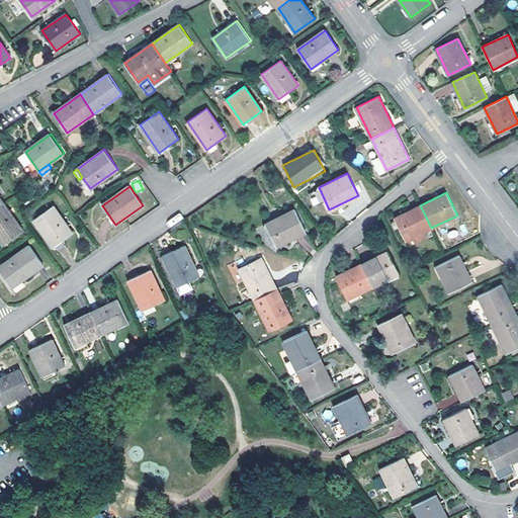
[(0,239),(4,245),(23,232),(4,203),(0,206),(0,239)]
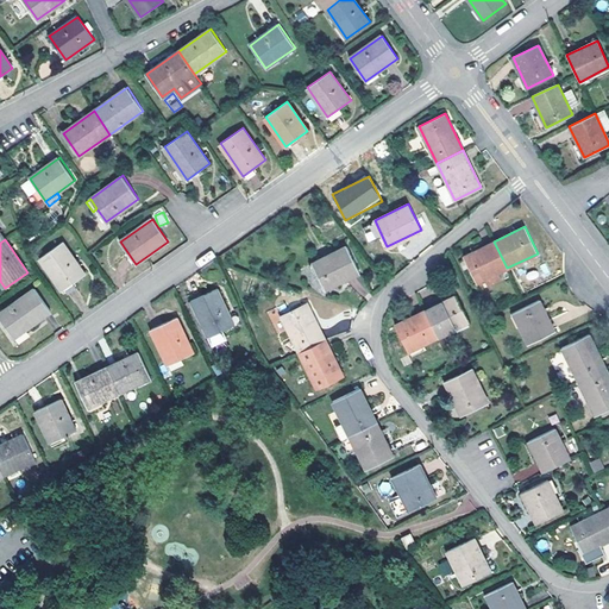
[(41,258),(62,290),(86,274),(63,242),(41,258)]
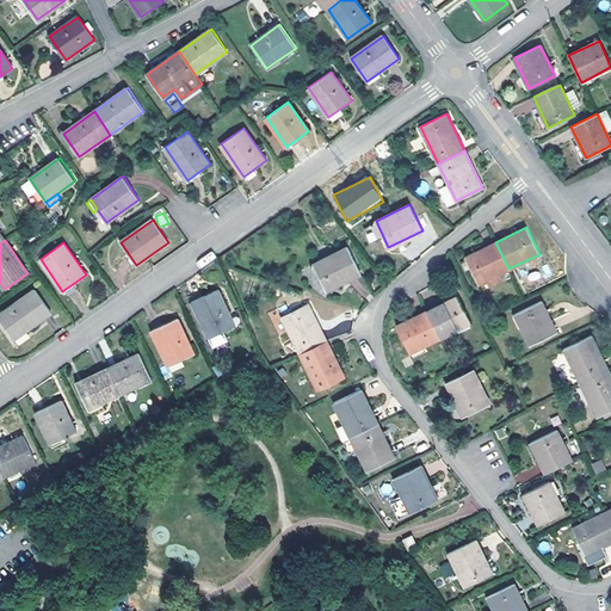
[(508,269),(495,242),(466,257),(479,283),(487,279),(489,285),(503,279),(500,273),(508,269)]
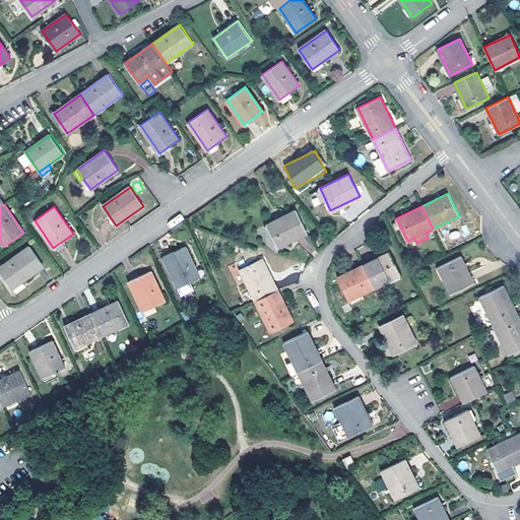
[(296,210),(267,224),(277,247),(307,233),(296,210)]
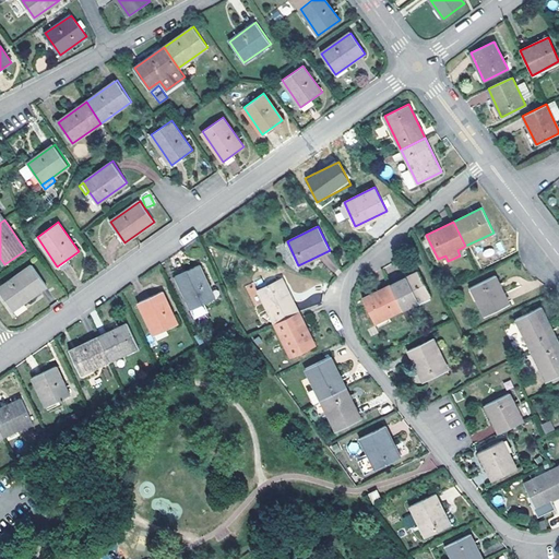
[(199,264),(176,275),(194,316),(207,310),(203,302),(214,297),(199,264)]
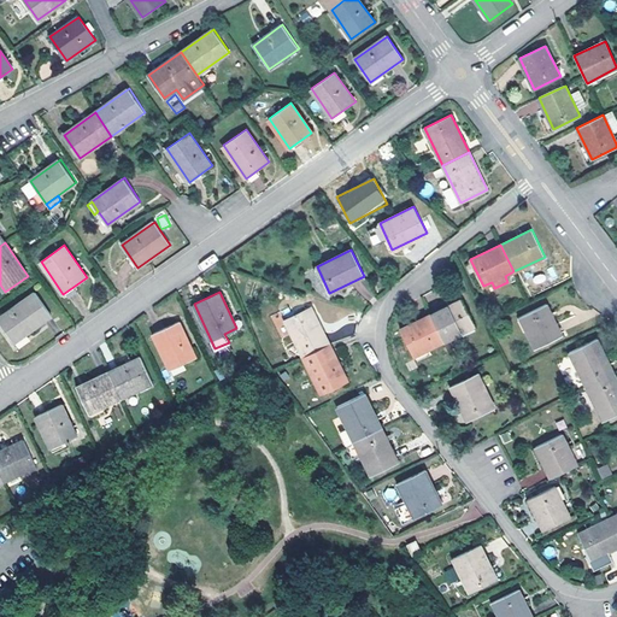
[(0,317),(0,321),(15,342),(52,316),(36,293),(0,317)]
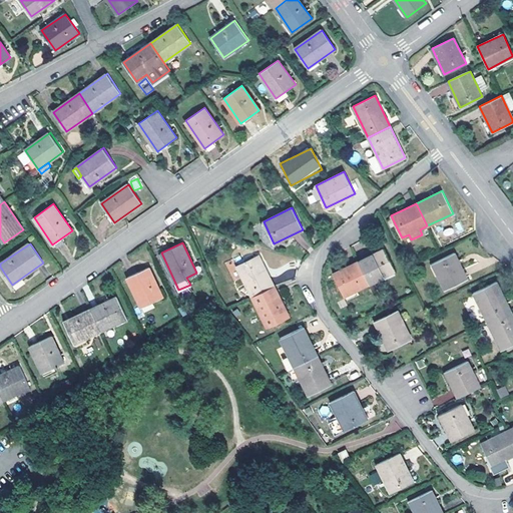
[(384,248),(359,262),(370,284),(395,271),(384,248)]
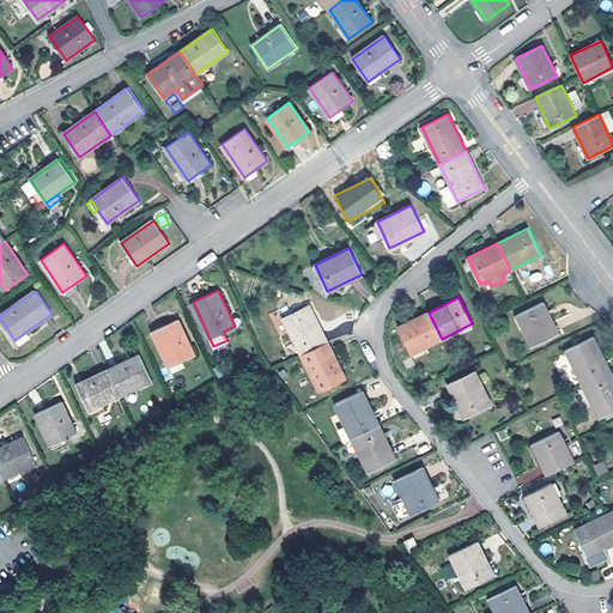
[(542,302),(516,315),(532,345),(558,332),(542,302)]
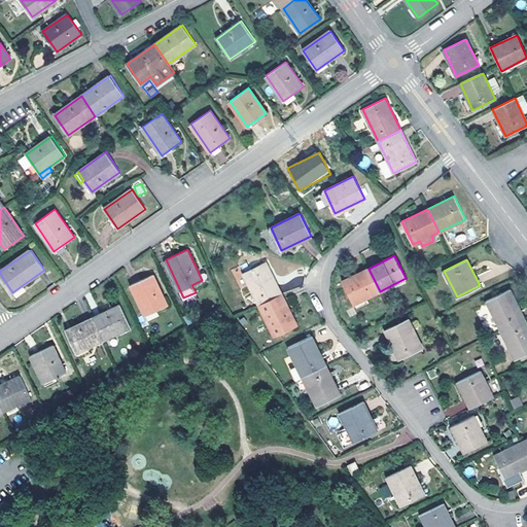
[(243,272),(258,304),(282,293),(267,260),(243,272)]
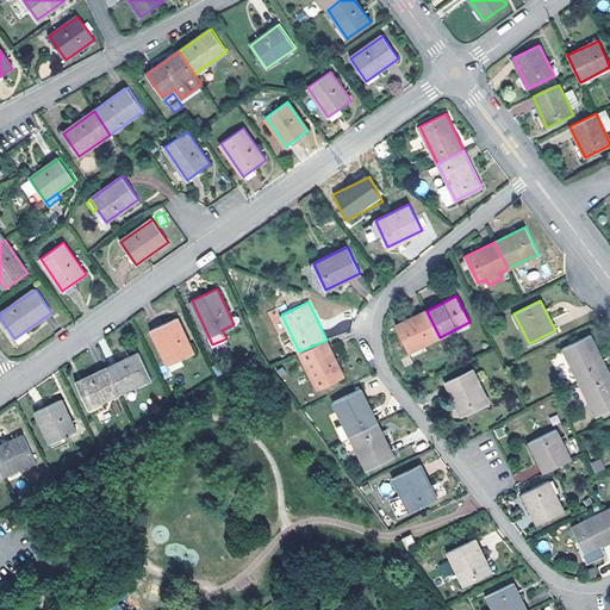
[(427,311),(396,325),(409,352),(440,337),(427,311)]
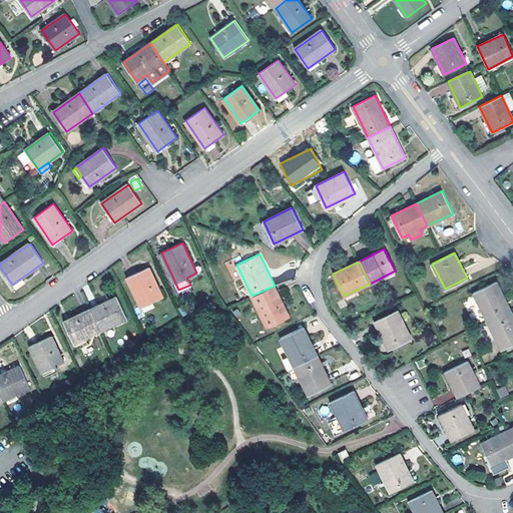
[(149,267),(127,277),(141,307),(163,297),(149,267)]
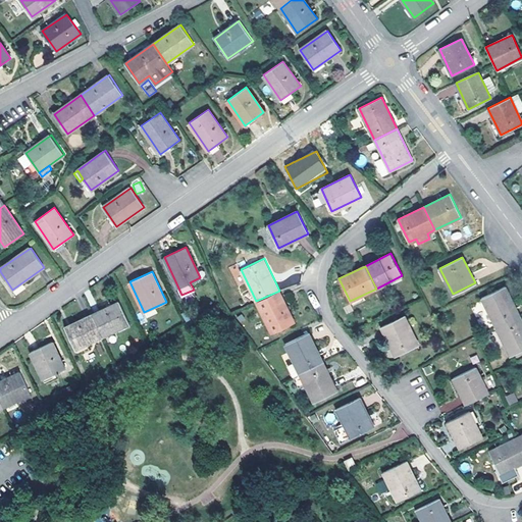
[(481,298),(496,326),(519,316),(505,286),(481,298)]
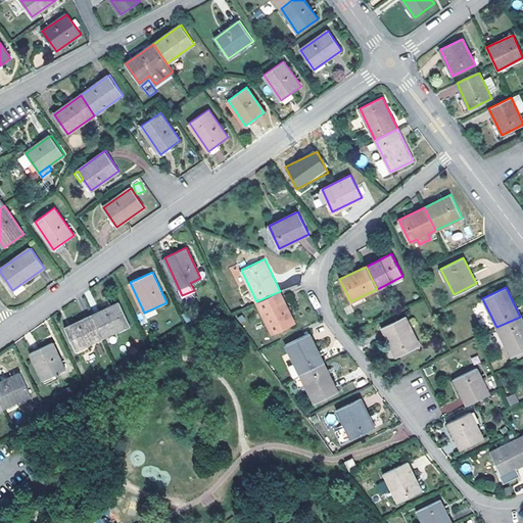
[(295,323),(280,291),(256,301),(273,334),(295,323)]
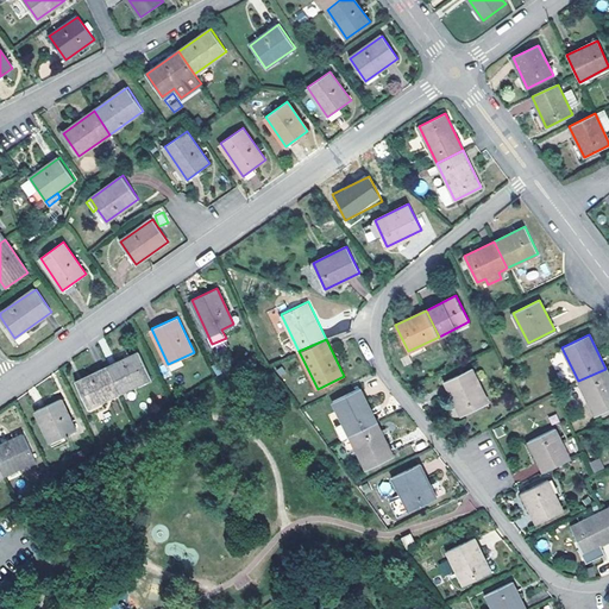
[(139,352),(107,366),(119,393),(151,378),(139,352)]
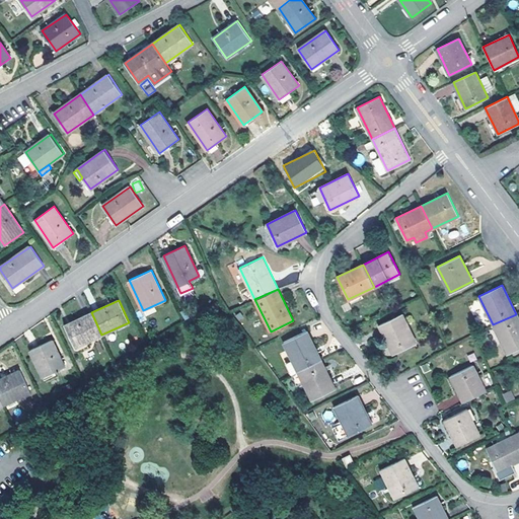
[(187,307),(180,310),(184,317),(190,315),(187,307)]
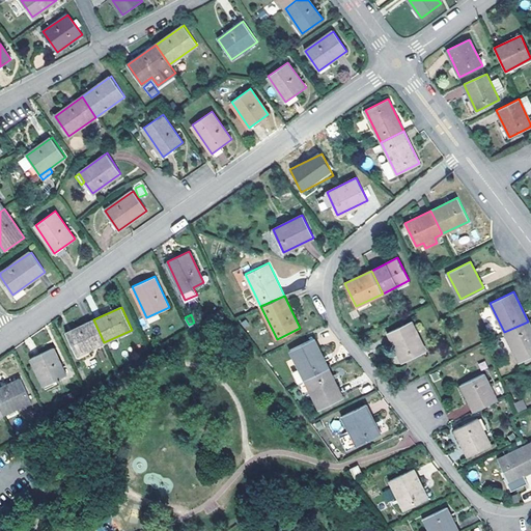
[(93,319),(66,332),(77,355),(104,342),(93,319)]
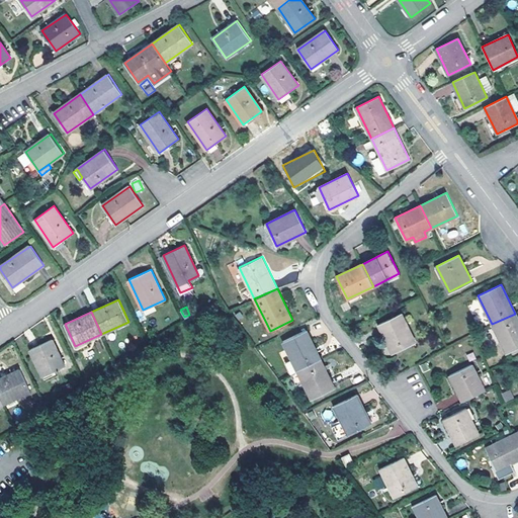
[(401,313),(378,324),(393,353),(415,342),(401,313)]
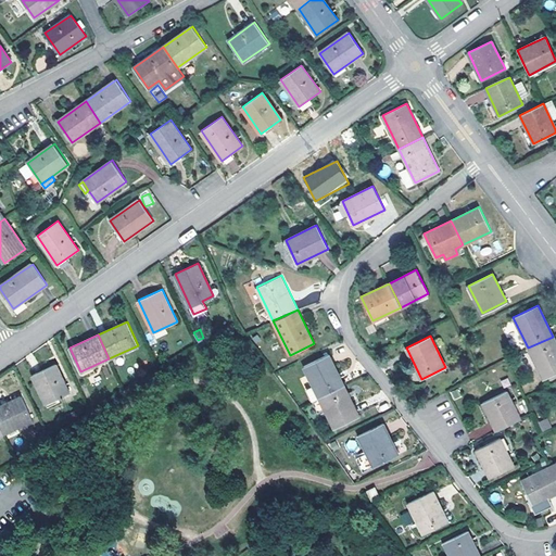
[(555,373),(555,342),(553,337),(528,348),(543,379),(555,373)]
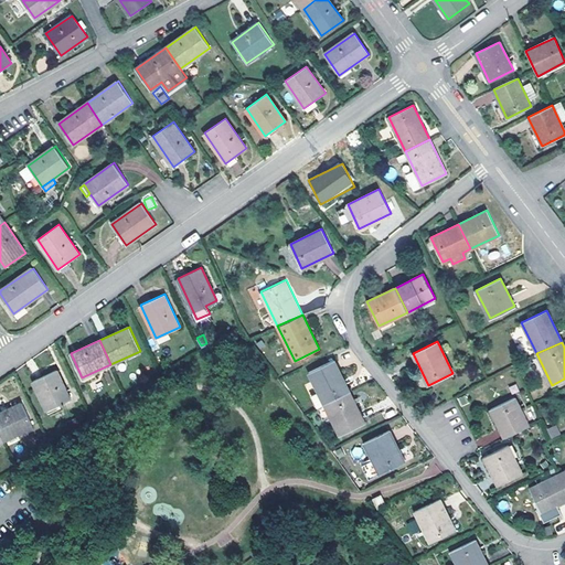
[(319,393),(324,404),(350,392),(334,360),(309,372),(319,393)]
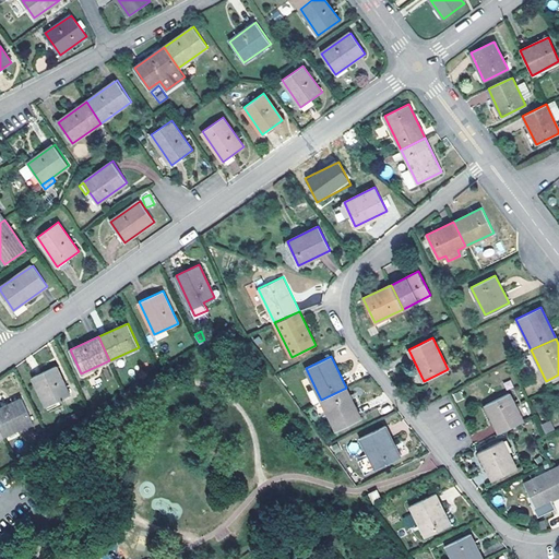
[(56,366),(33,377),(46,405),(70,394),(56,366)]
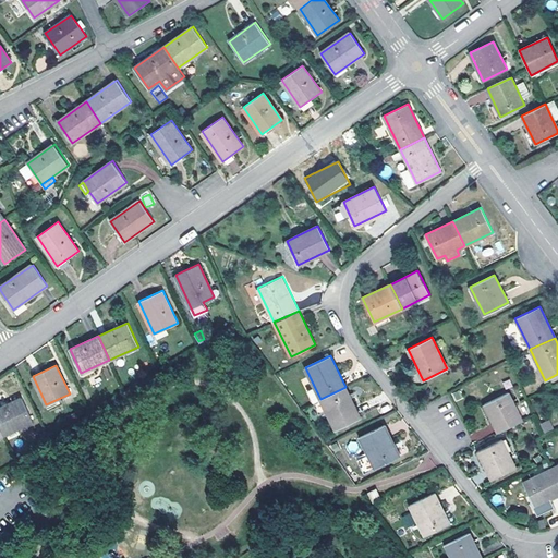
[(361,417),(346,387),(320,399),(326,410),(336,429),(361,417)]
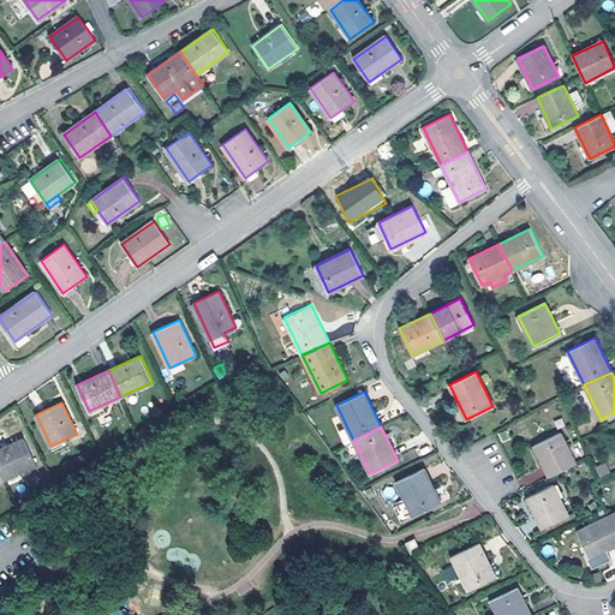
[(353,440),(347,428),(339,431),(345,443),(353,440)]
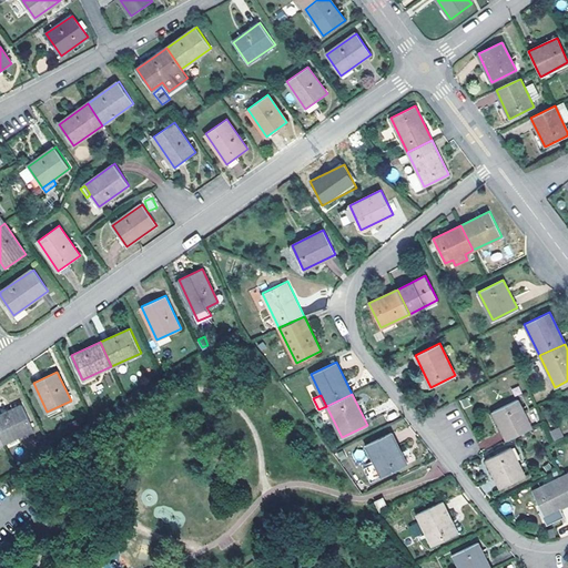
[(493,412),(507,440),(531,428),(518,399),(493,412)]
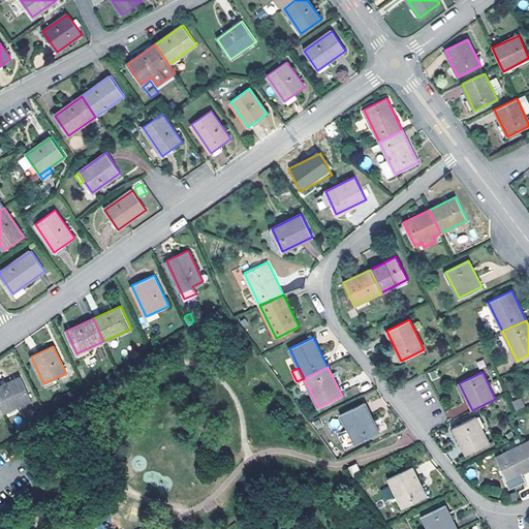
[(21,377),(0,385),(0,403),(4,411),(31,399),(21,377)]
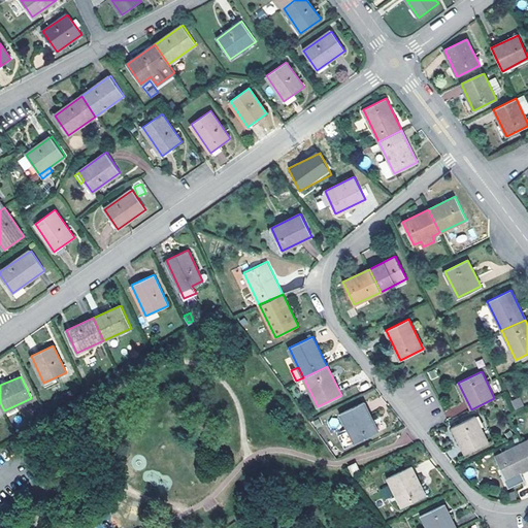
[(308,388),(303,377),(296,381),(301,391),(308,388)]
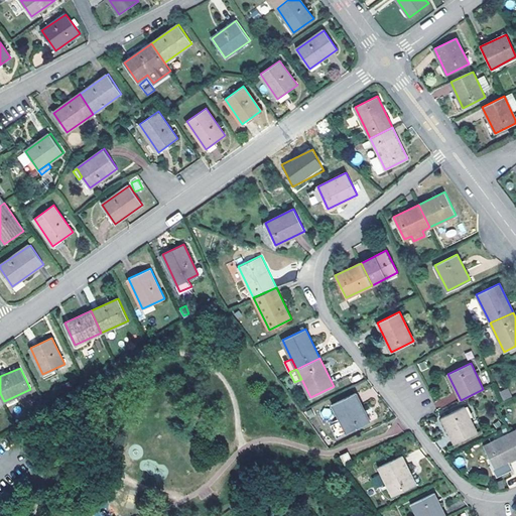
[(508,388),(499,393),(503,401),(512,397),(508,388)]
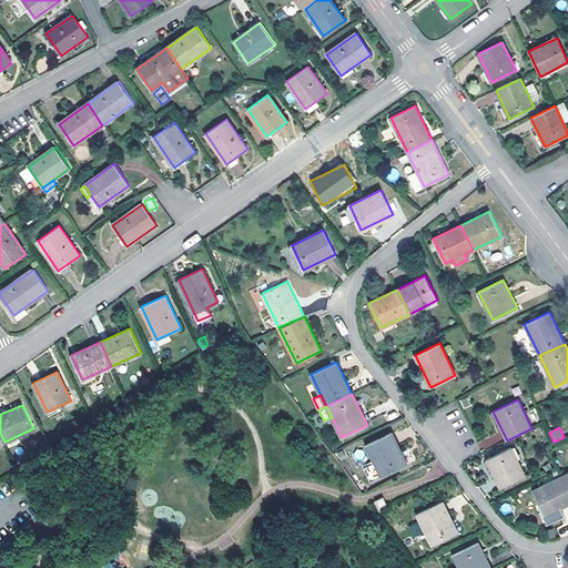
[(392,433),(366,444),(375,462),(363,468),(371,482),(383,476),(407,464),(392,433)]
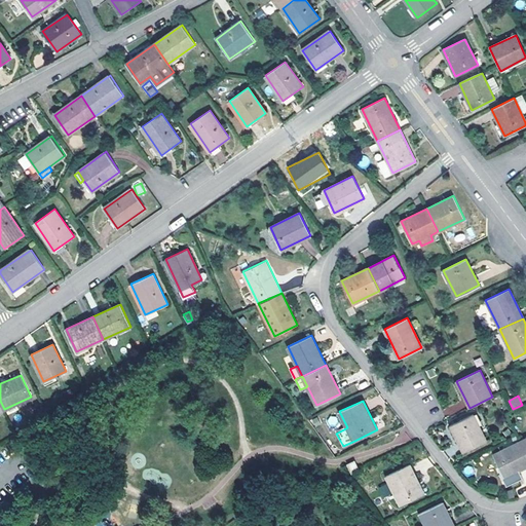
[(474,414),(451,424),(463,451),(486,441),(474,414)]
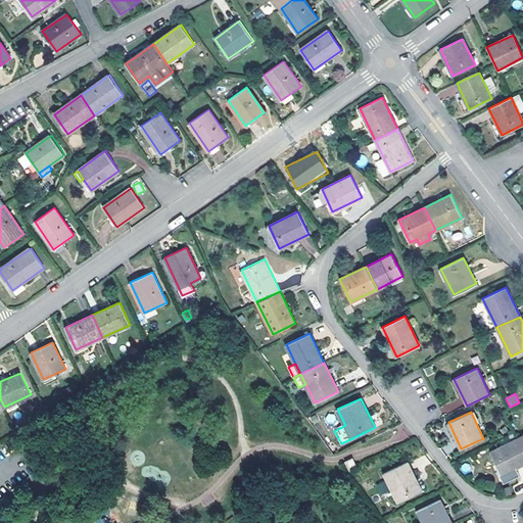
[(522,464),(522,453),(516,439),(490,452),(501,475),(522,464)]
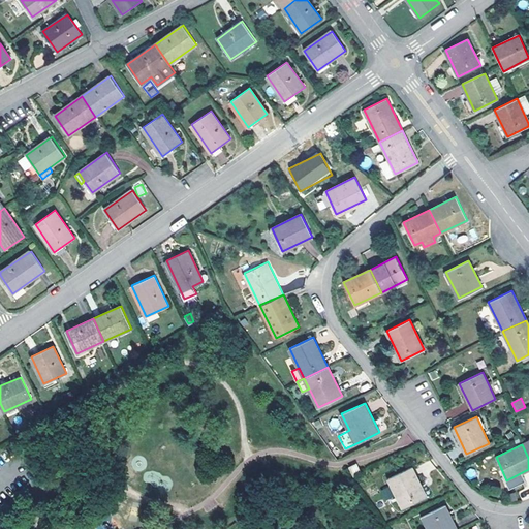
[(358,462),(350,465),(354,474),(362,471),(358,462)]
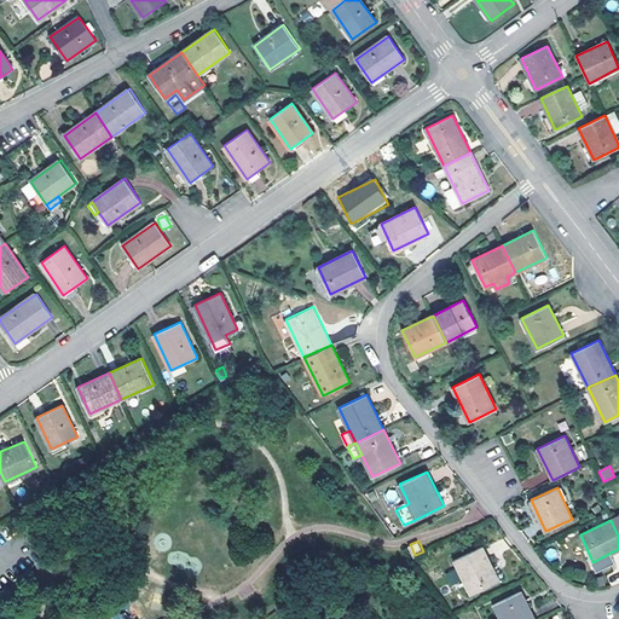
[(482,547),(455,559),(472,594),(499,580),(482,547)]
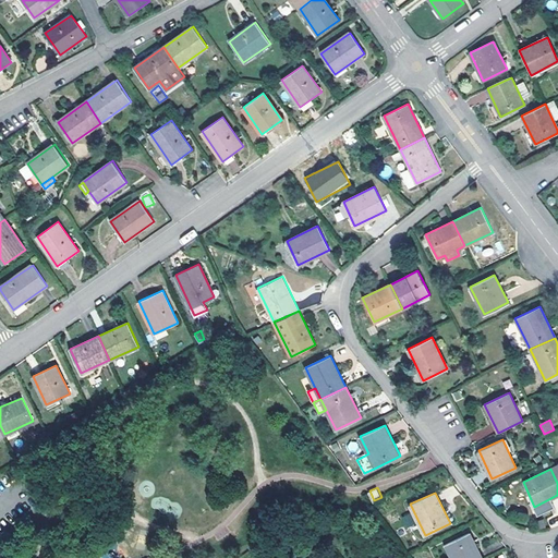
[(499,494),(490,498),(494,506),(502,502),(499,494)]
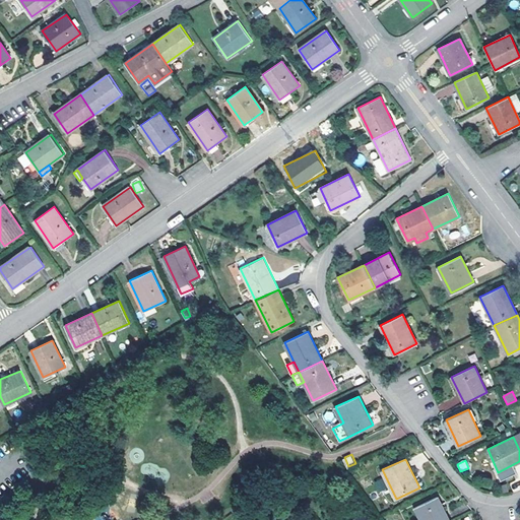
[(415,507),(421,519),(449,519),(439,497),(415,507)]
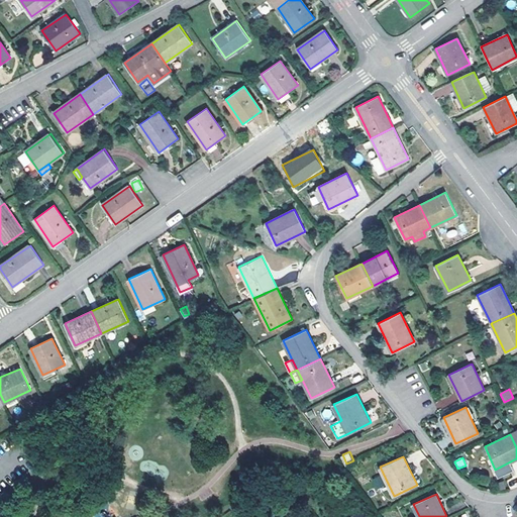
All buildings are outlined.
